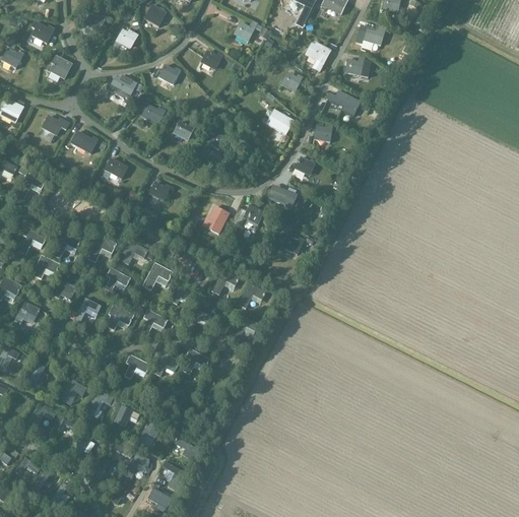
[(324,0),(322,5),(341,14),(348,0),(324,0)]
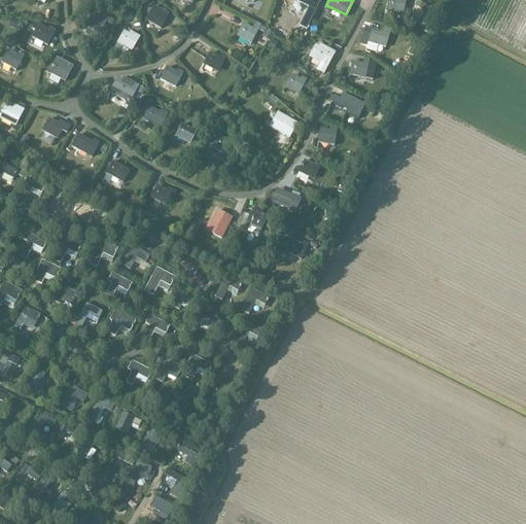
[(388,0),(387,9),(404,13),(406,0),(388,0)]
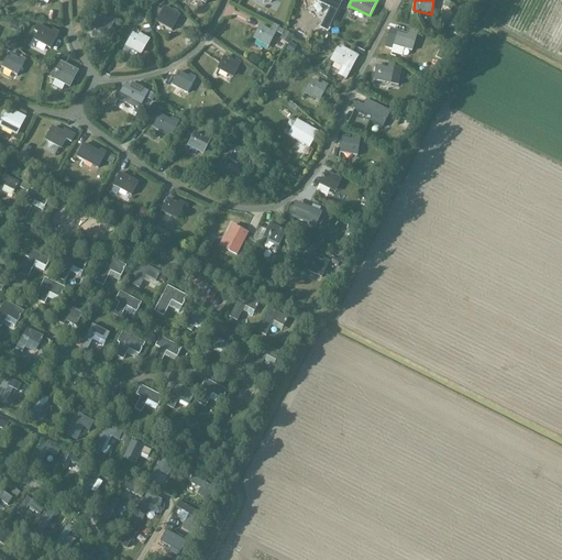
[(173,8),(166,4),(157,20),(172,28),(180,13),(178,12),(179,10),(174,7),(173,8)]
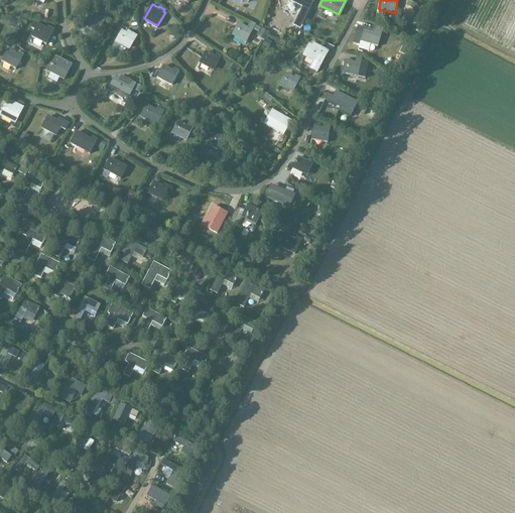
[(91,11),(84,23),(99,31),(107,17),(101,13),(100,16),(91,11)]
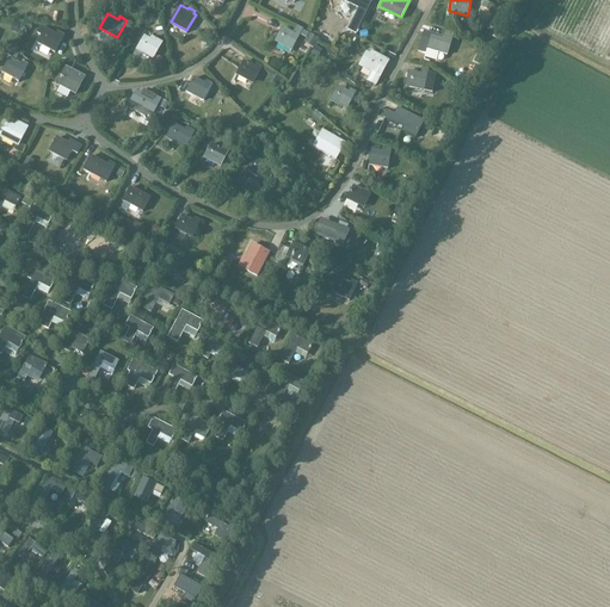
[(309,31),(303,28),(303,26),(297,23),(294,29),(295,29),(294,32),(283,26),(276,39),(291,48),(300,32),(307,37),(305,39),(313,44),(318,36),(309,31)]
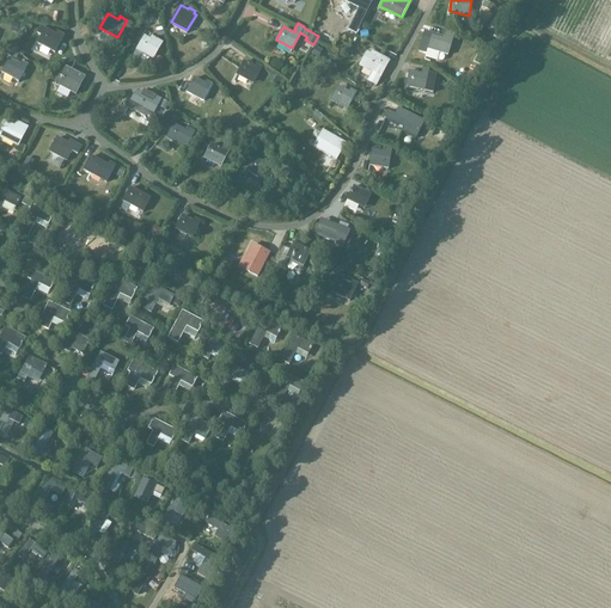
[(41,34),(37,42),(55,51),(66,32),(59,29),(56,31),(42,24),(37,32),(41,34)]
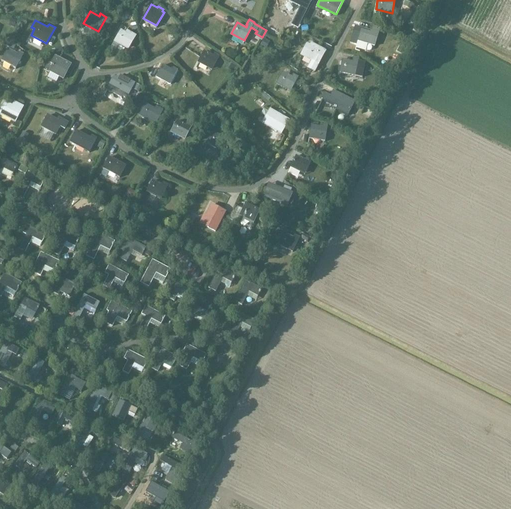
[(358,39),(375,45),(380,29),(372,26),(371,29),(355,24),(350,40),(357,42),(358,39)]
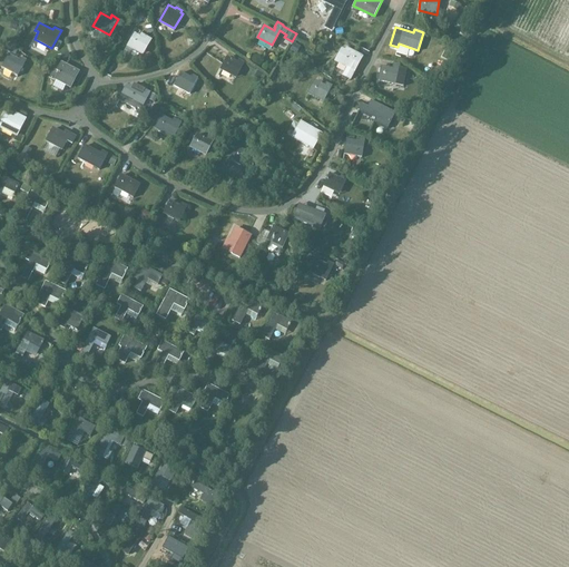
[(143,54),(153,38),(141,31),(140,33),(135,31),(127,45),(143,54)]
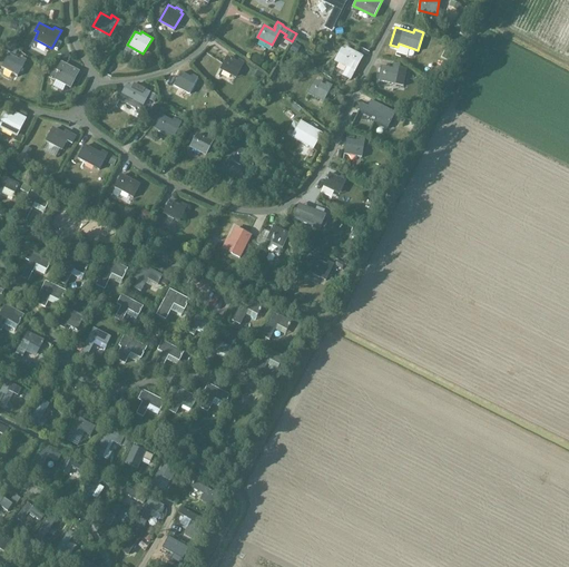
[(342,47),(335,59),(347,66),(343,74),(351,78),(363,55),(355,50),(354,52),(342,47)]
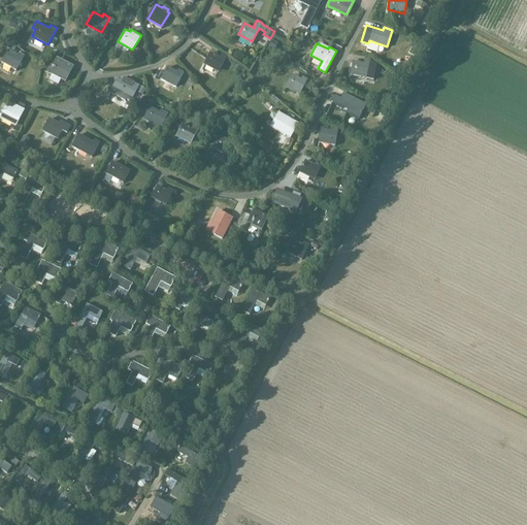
[(8,47),(2,61),(17,69),(25,54),(20,51),(18,54),(8,47)]
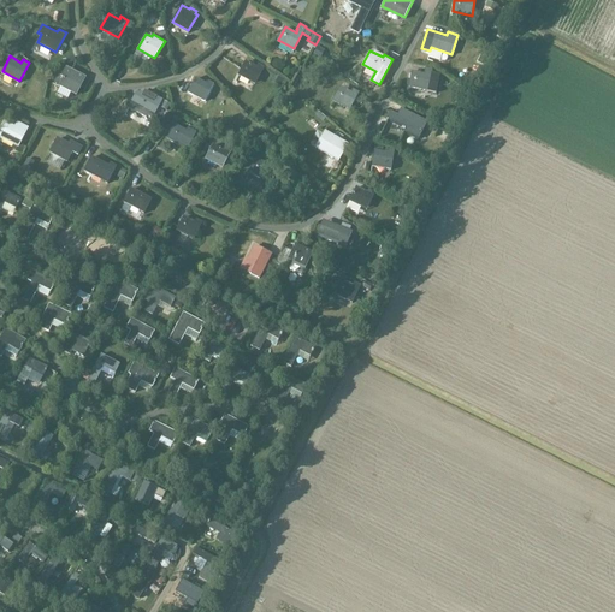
[(247,60),(238,73),(255,82),(264,66),(259,64),(256,66),(247,60)]
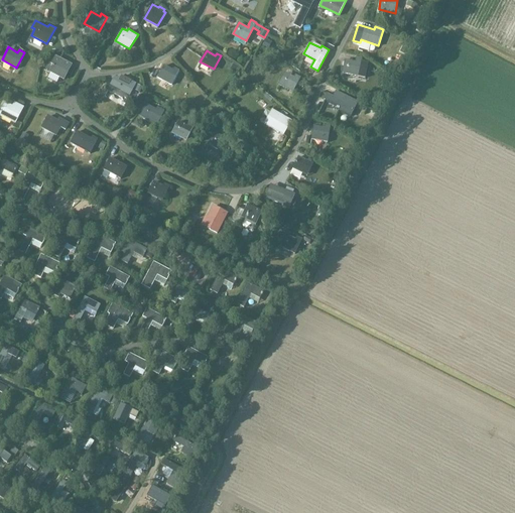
[(51,62),(53,63),(51,67),(47,63),(45,69),(49,71),(65,79),(73,62),(55,53),(51,62)]
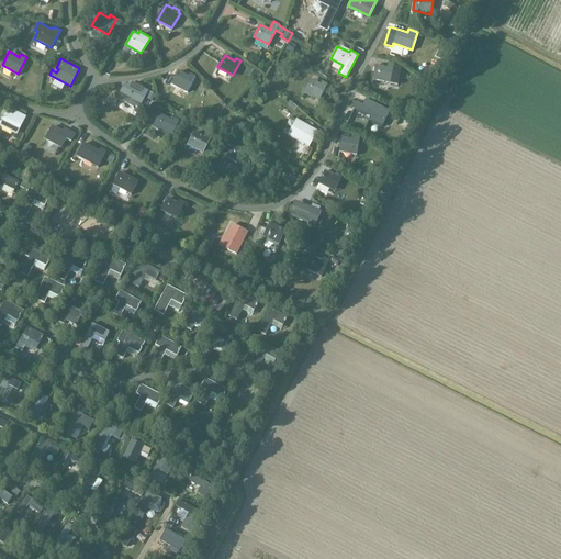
[(377,78),(397,82),(401,66),(394,65),(394,62),(389,60),(388,66),(377,64),(373,78),(377,78)]
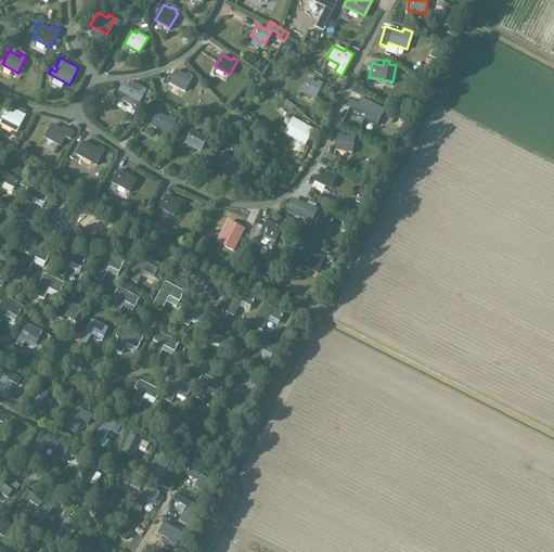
[(196,82),(200,77),(194,74),(188,71),(187,73),(177,67),(169,81),(185,90),(191,80),(196,82)]
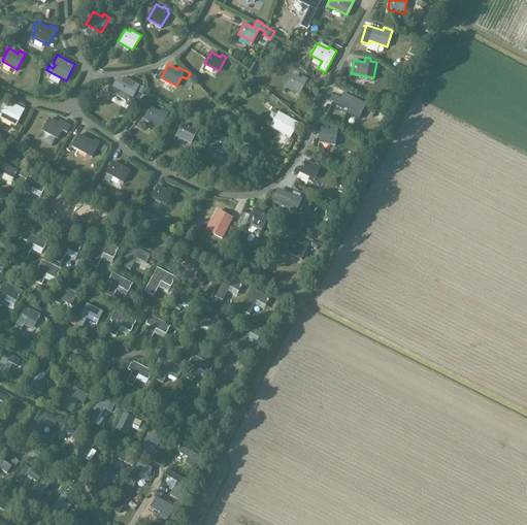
[(292,72),(285,85),(300,93),(308,77),(302,74),(301,76),(292,72)]
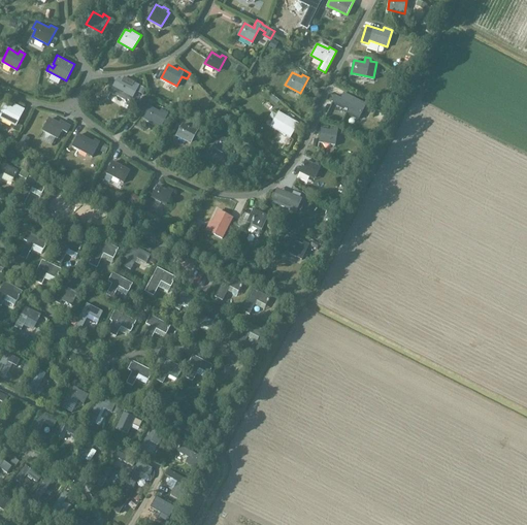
[(117,79),(110,91),(126,99),(127,98),(131,100),(140,84),(125,75),(124,78),(120,76),(117,79)]
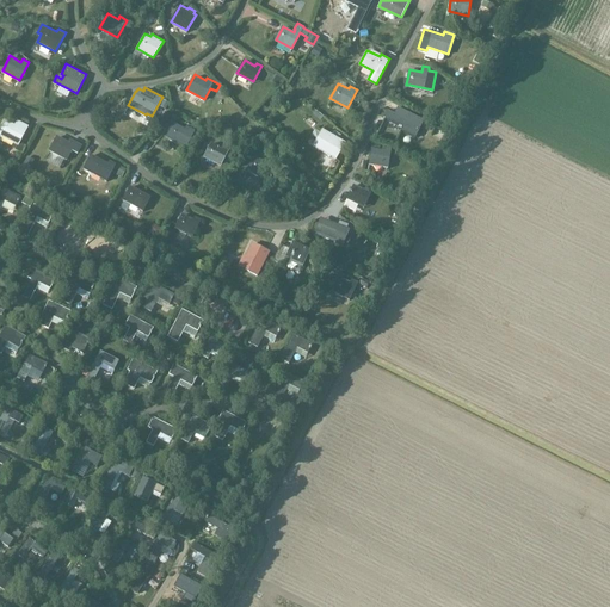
[(417,135),(424,119),(399,105),(395,112),(388,109),(384,116),(404,125),(402,128),(417,135)]
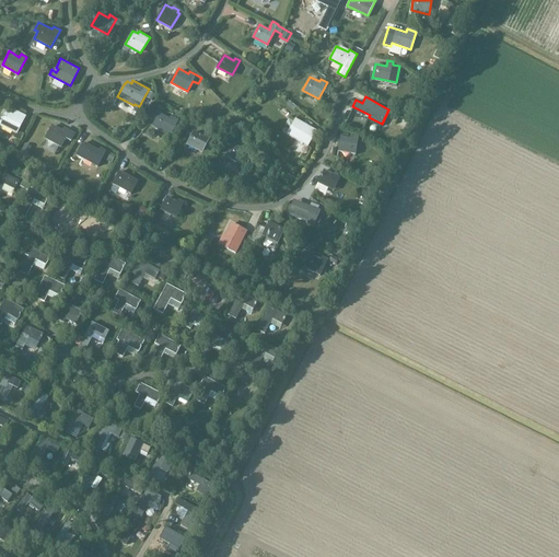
[(0,123),(18,131),(26,114),(15,108),(13,114),(7,111),(0,123)]
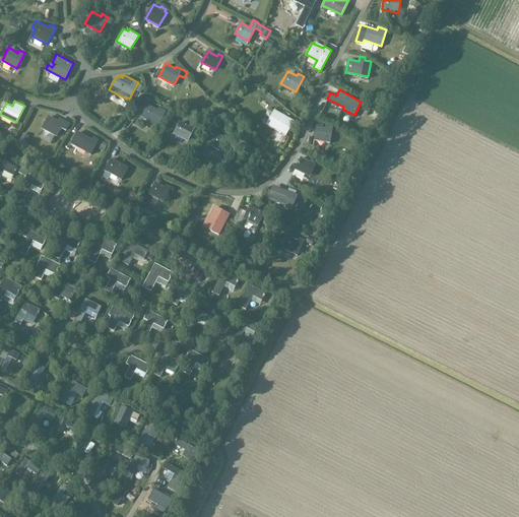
[(148,105),(142,116),(156,123),(164,110),(158,108),(157,110),(148,105)]
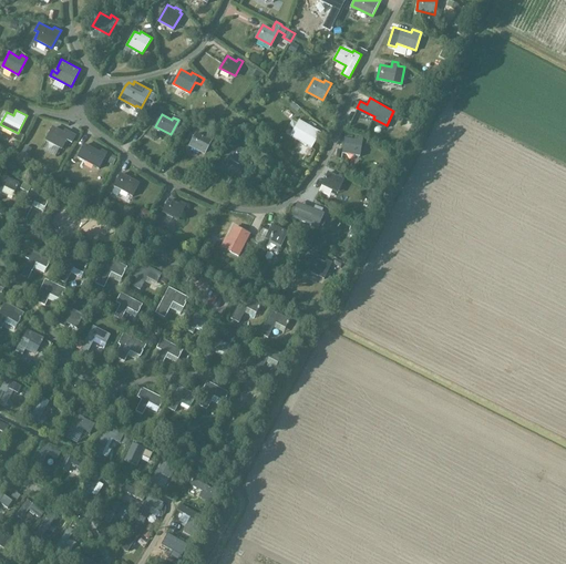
[(299,119),(290,134),(307,143),(308,141),(314,144),(320,131),(299,119)]
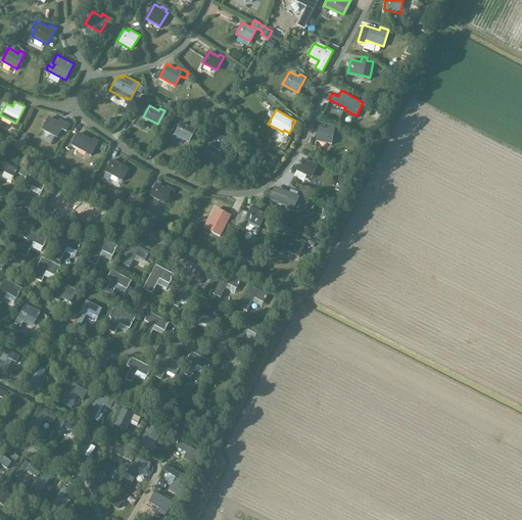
[(61,128),(66,131),(70,123),(59,117),(58,120),(49,114),(42,128),(57,136),(61,128)]
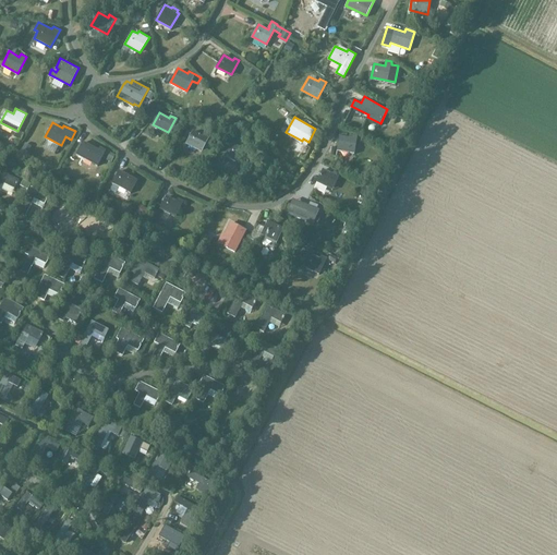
[(193,130),(186,143),(202,151),(209,135),(204,133),(203,135),(193,130)]
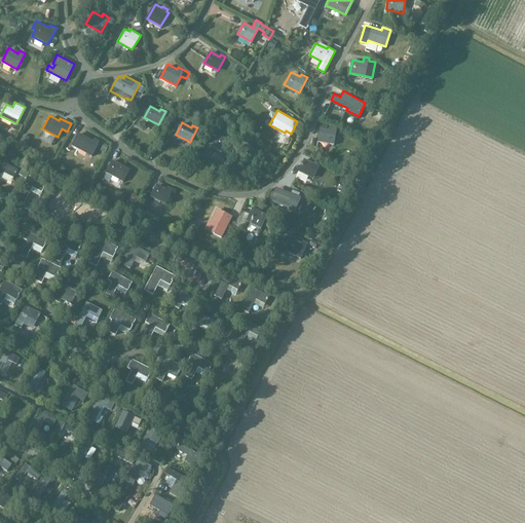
[(321,126),(321,127),(319,141),(334,143),(336,126),(330,125),(329,127),(321,126)]
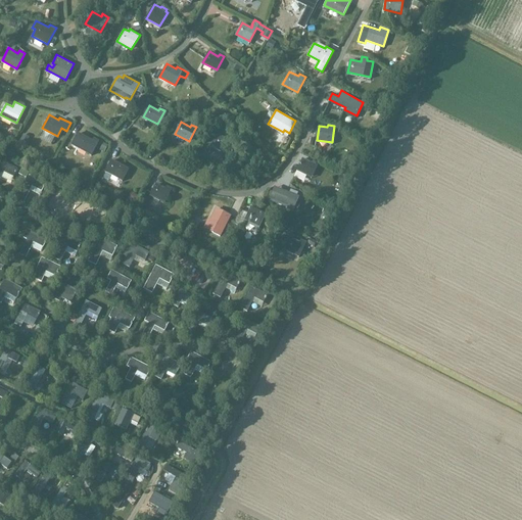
[(78,131),(72,143),(91,154),(99,139),(94,136),(92,139),(78,131)]
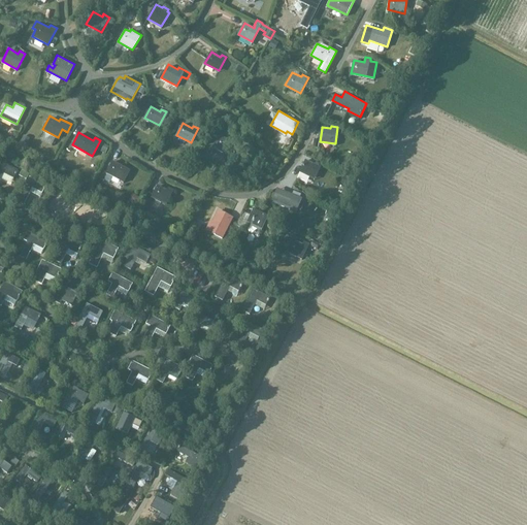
[(229,138),(220,133),(212,146),(228,155),(236,139),(231,136),(229,138)]
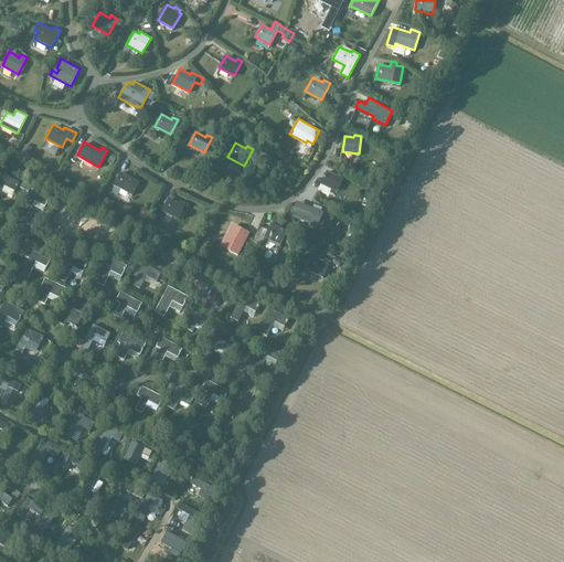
[(120,170),(114,184),(132,194),(140,181),(120,170)]
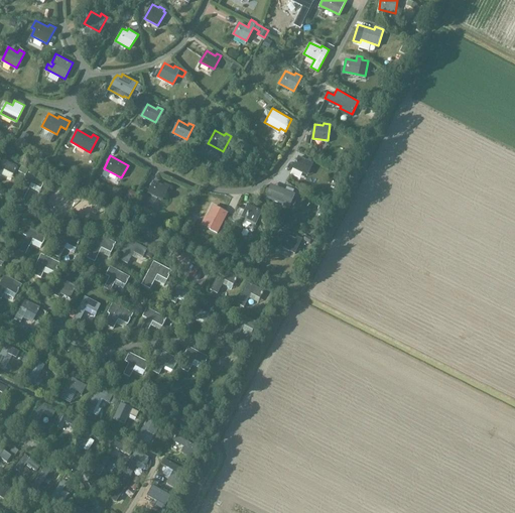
[(308,159),(299,155),(293,167),(307,173),(314,159),(309,157),(308,159)]
